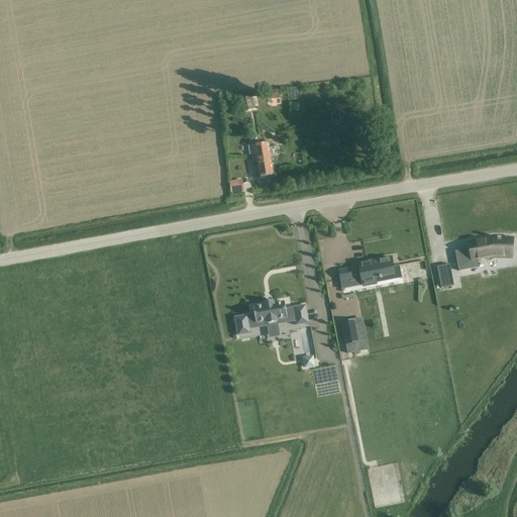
[(280,91),(267,91),(267,100),(280,99),(280,91)]
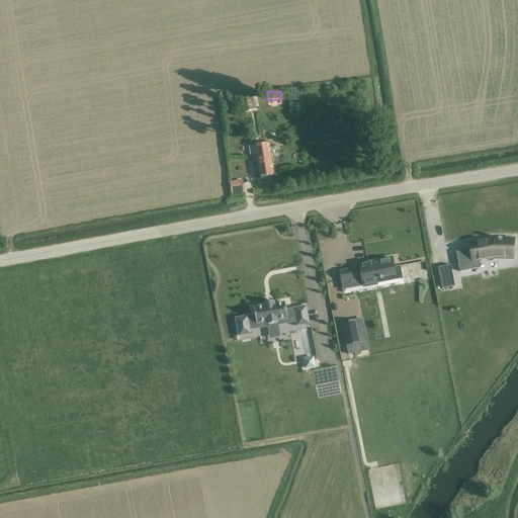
[(256,109),(254,97),(242,99),(236,100),(238,109),(244,108),(245,111),(256,109)]
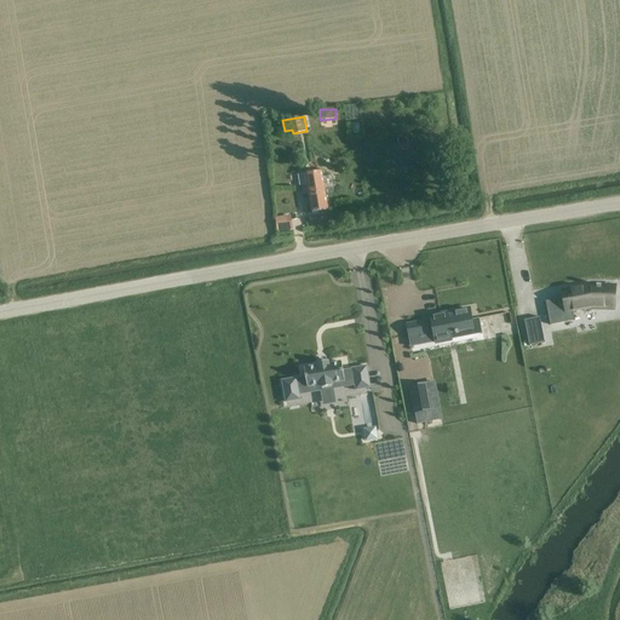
[(406,132),(397,133),(397,144),(407,143),(406,132)]
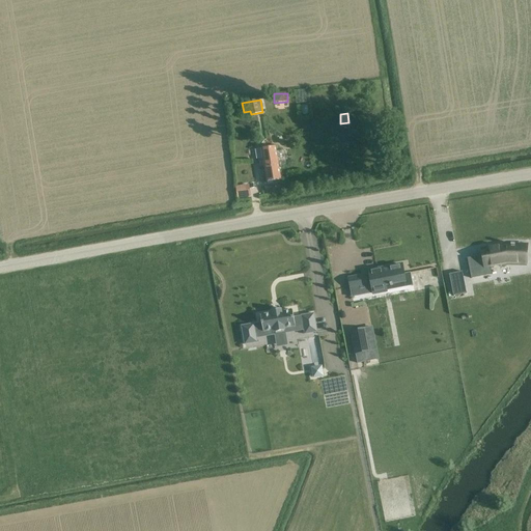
[(280,180),(276,147),(261,149),(262,159),(258,159),(260,167),(263,167),(267,183),(280,180)]
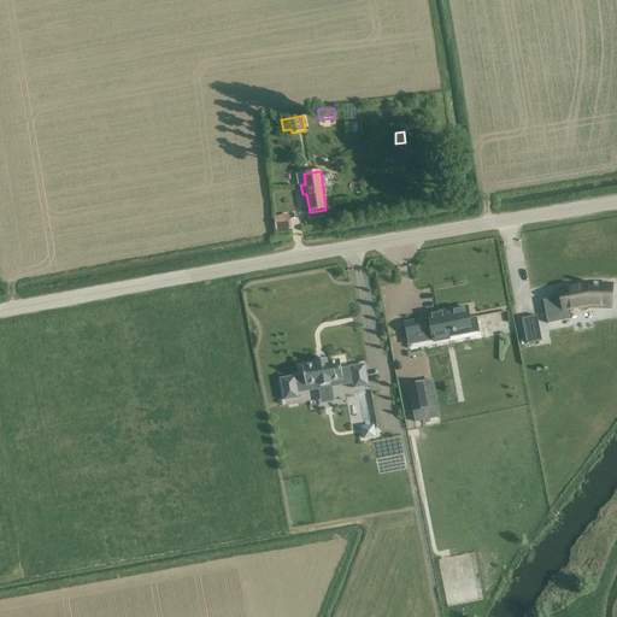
[(274,217),(276,231),(277,231),(291,229),(289,215),(275,217),(274,217)]
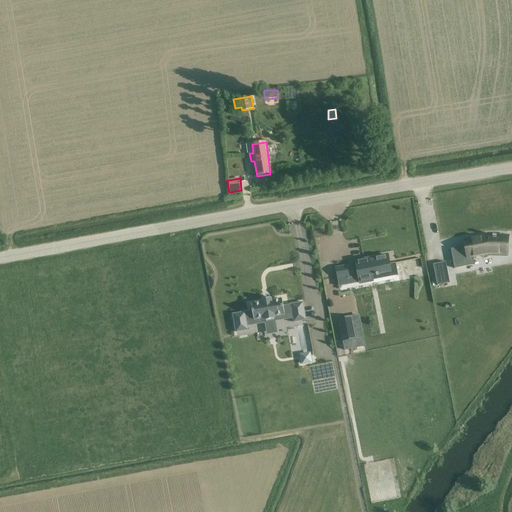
[(465,247),(451,250),(454,268),(474,265),(473,258),(491,255),(500,255),(499,237),(488,237),(464,241),(465,247)]
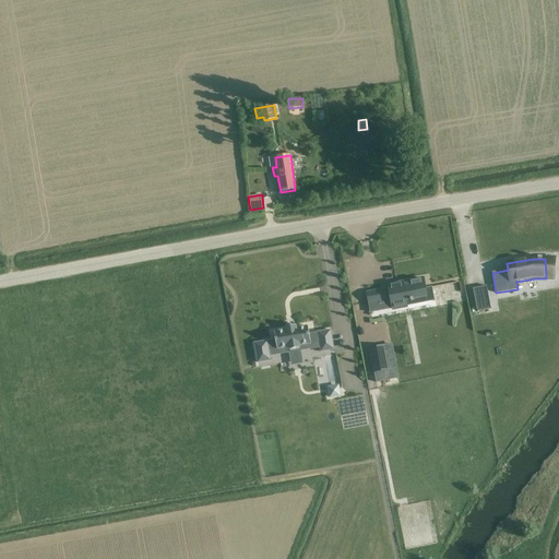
[(391,311),(407,308),(406,306),(433,300),(431,287),(425,288),(423,276),(396,282),(385,284),(387,287),(365,292),(368,305),(389,300),(391,311)]
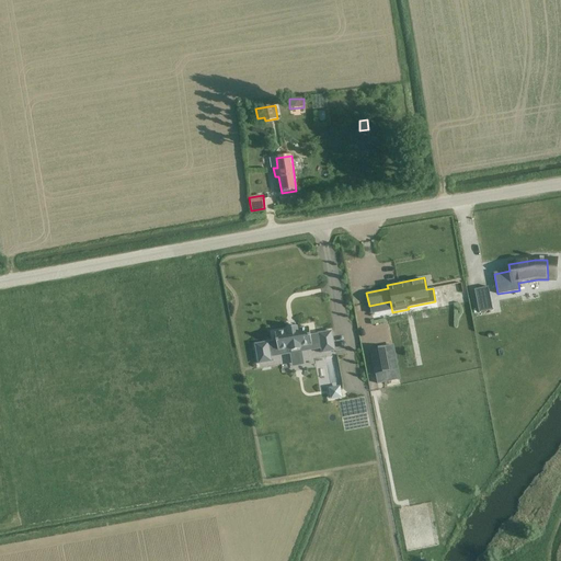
[(488,287),(476,289),(480,312),(492,309),(488,287)]
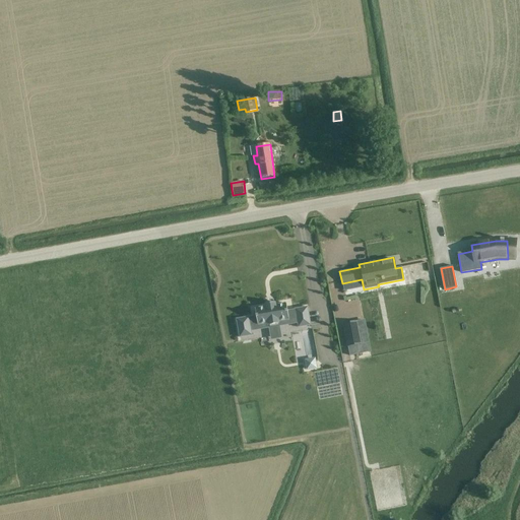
[(257,316),(236,320),(239,334),(239,337),(251,335),(250,326),(268,323),(269,326),(278,324),(277,322),(296,318),(297,318),(299,327),(310,325),(308,308),(294,310),(286,311),(286,307),(286,306),(286,305),(275,306),(275,305),(265,306),(265,308),(256,309),(257,316)]
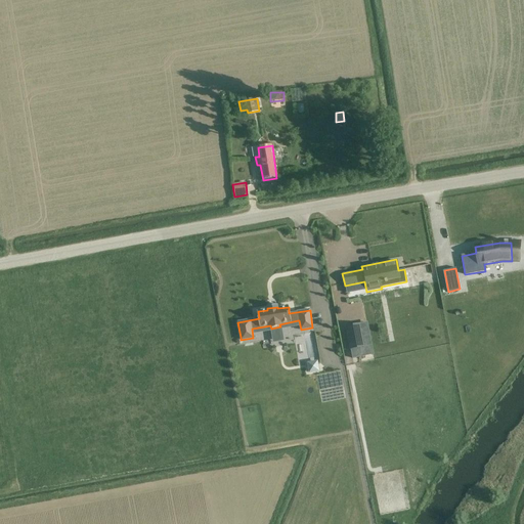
[(359,323),(345,326),(349,350),(351,350),(363,347),(359,323)]
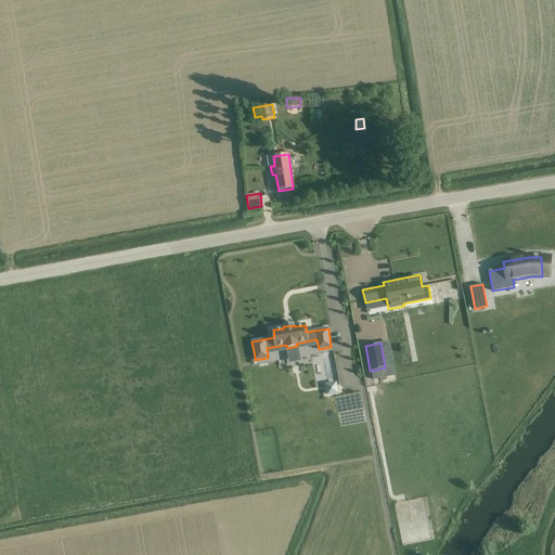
[(336,383),(325,384),(327,396),(338,394),(336,383)]
